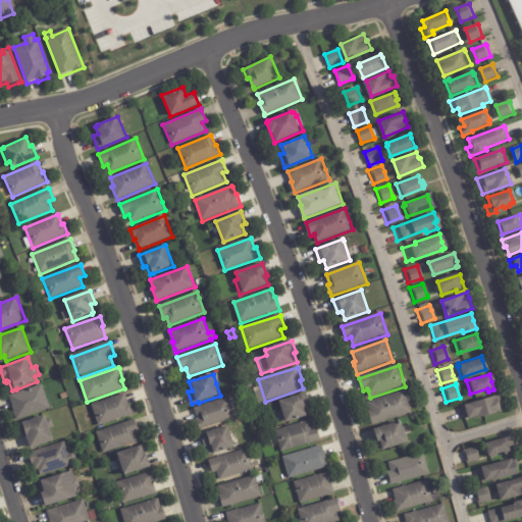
[(16,419),(12,407),(13,407),(10,397),(43,384),(51,409),(17,421),(16,419)]
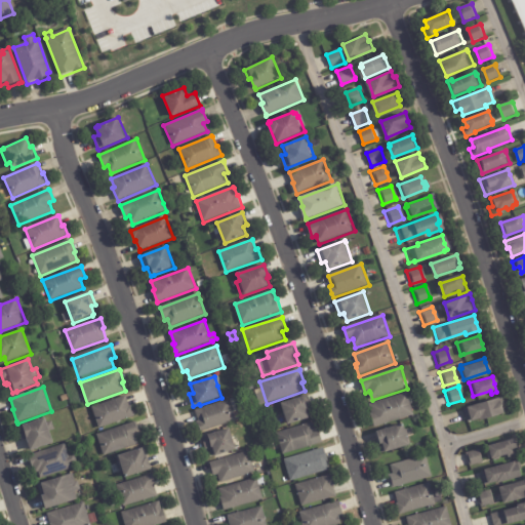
[(411,405),(414,415),(375,428),(371,415),(372,414),(370,406),(408,394),(411,405)]
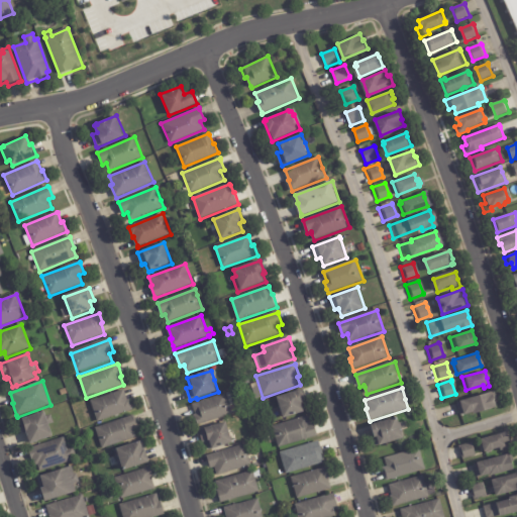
[(125,391),(128,401),(130,400),(133,410),(98,422),(91,402),(125,390),(125,391)]
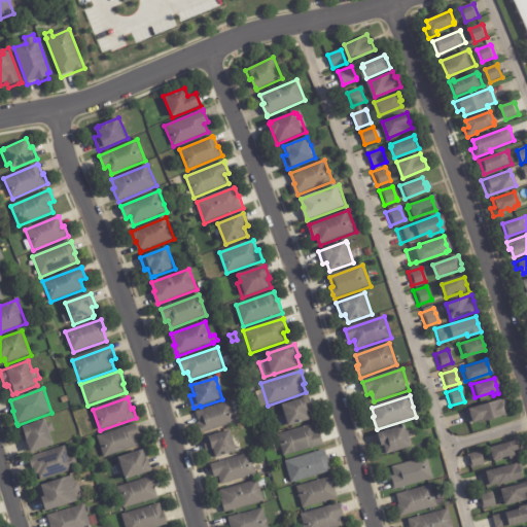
[(502,401),(505,413),(481,420),(471,422),(471,421),(466,423),(462,409),(500,397),(502,401)]
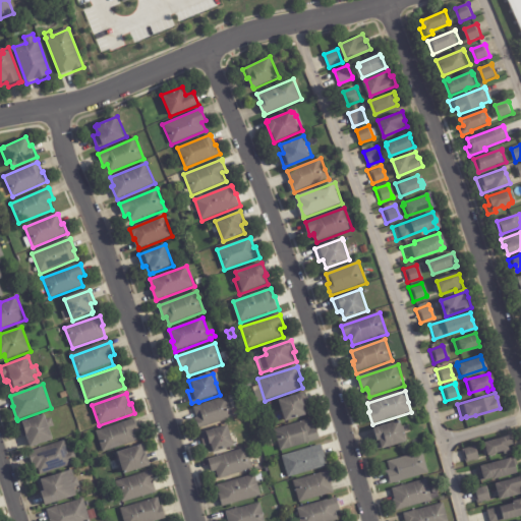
[(307,404),(308,407),(304,408),(307,417),(286,424),(279,403),(304,394),(307,404)]
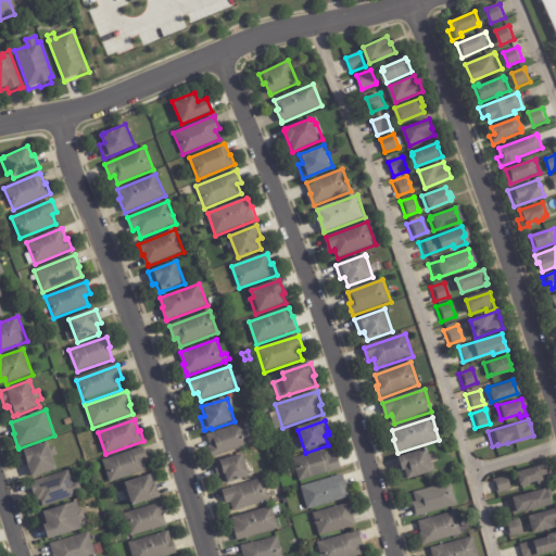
[(252,446),(213,458),(210,446),(212,445),(209,434),(243,422),(252,446)]
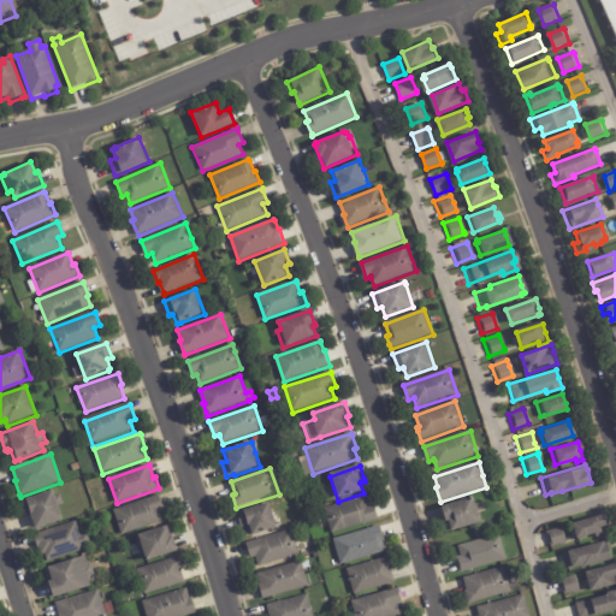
[(39,529),(34,515),(28,517),(23,502),(55,491),(57,496),(61,495),(65,504),(60,505),(65,520),(39,529)]
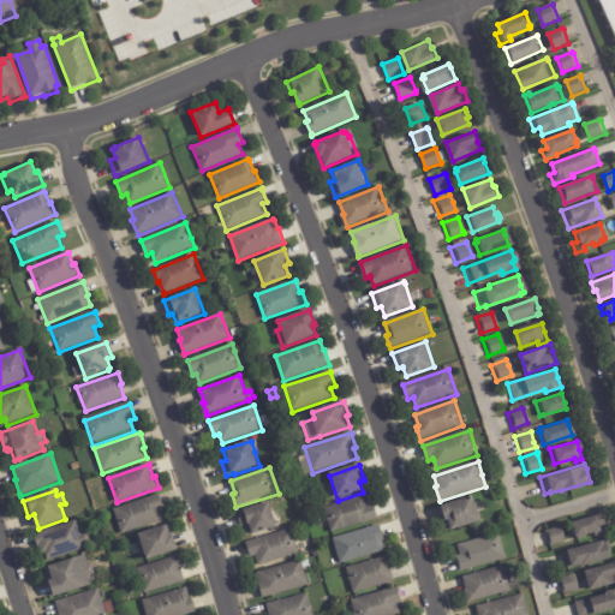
[(162,495),(167,509),(161,512),(165,521),(124,535),(115,509),(161,495),(162,495)]
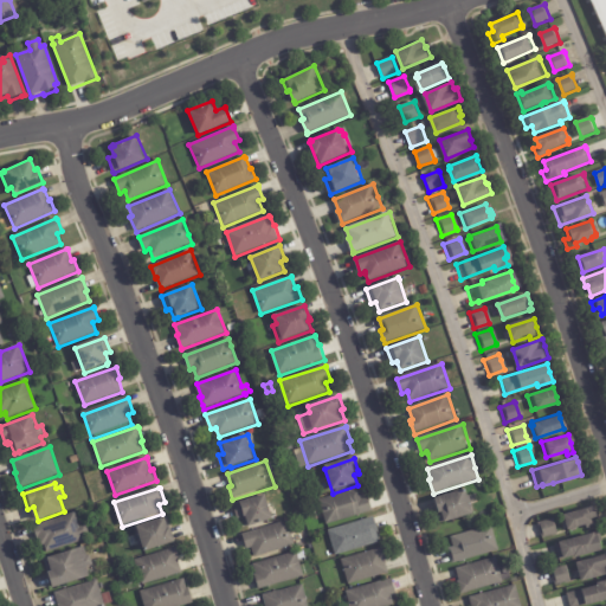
[(363,496),(365,498),(369,496),(373,511),(328,526),(320,501),(361,488),(363,496)]
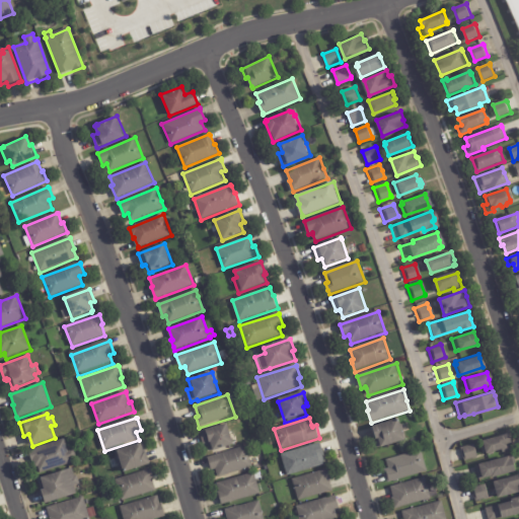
[(401,426),(406,441),(382,448),(381,447),(378,448),(372,428),(397,420),(399,425),(401,424),(401,426)]
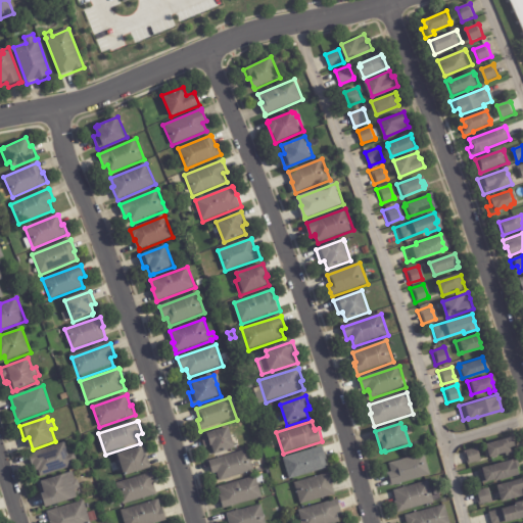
[(234,436),(237,448),(217,456),(217,455),(212,456),(210,447),(206,448),(202,436),(231,427),(234,436)]
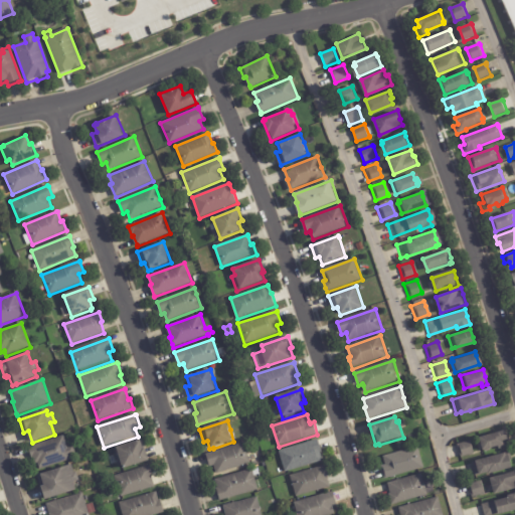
[(508,439),(509,441),(504,442),(505,446),(484,452),(481,439),(506,432),(508,439)]
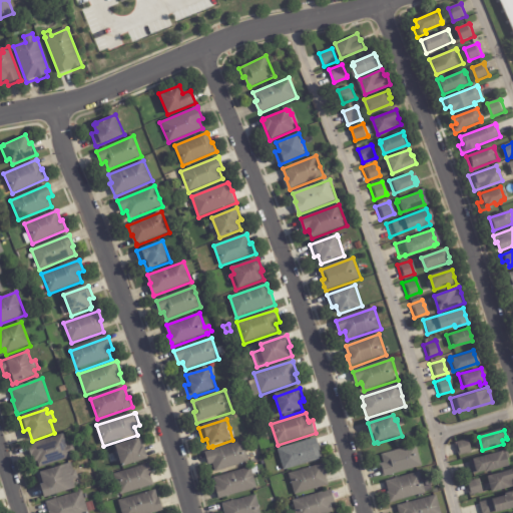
[(29,458),(29,457),(28,457),(24,444),(60,433),(63,445),(69,443),(72,452),(67,453),(68,456),(36,467),(34,460),(30,461),(29,458)]
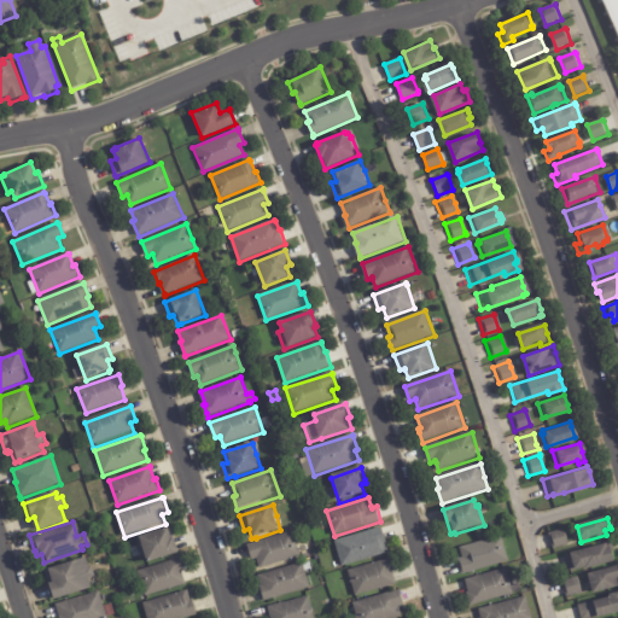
[(383,529),(386,542),(385,543),(389,553),(344,567),(336,542),(383,528),(383,529)]
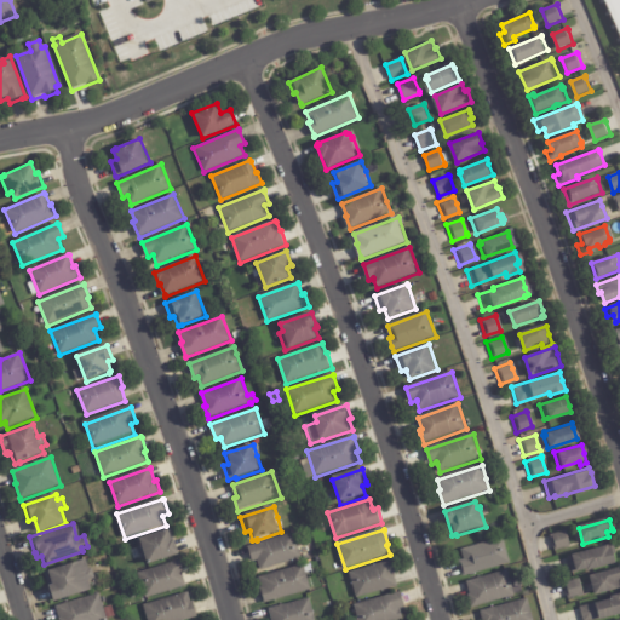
[(177,541),(181,555),(149,564),(147,557),(143,558),(137,540),(171,530),(174,540),(176,539),(177,541)]
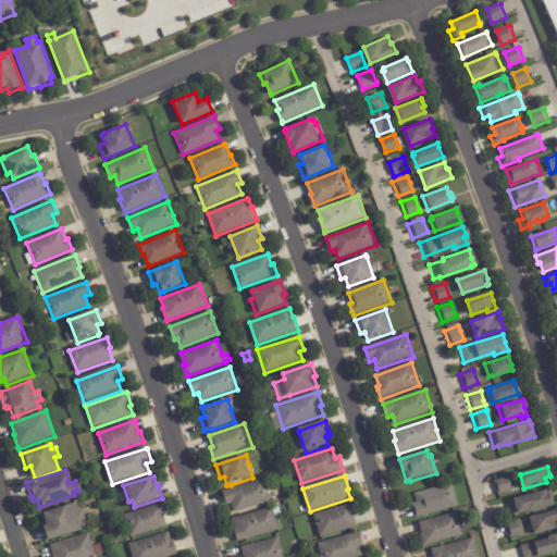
[(515,490),(515,492),(499,496),(495,481),(510,477),(515,490)]
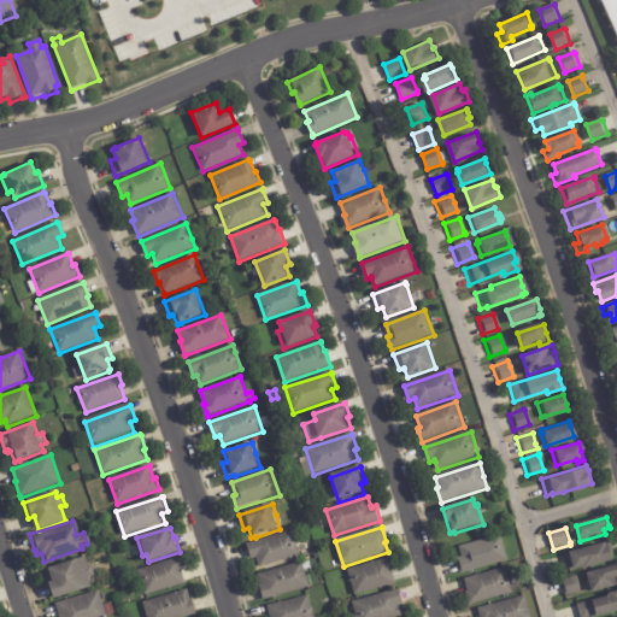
[(298,545),(301,556),(260,569),(258,558),(252,559),(248,545),(294,530),(298,545)]
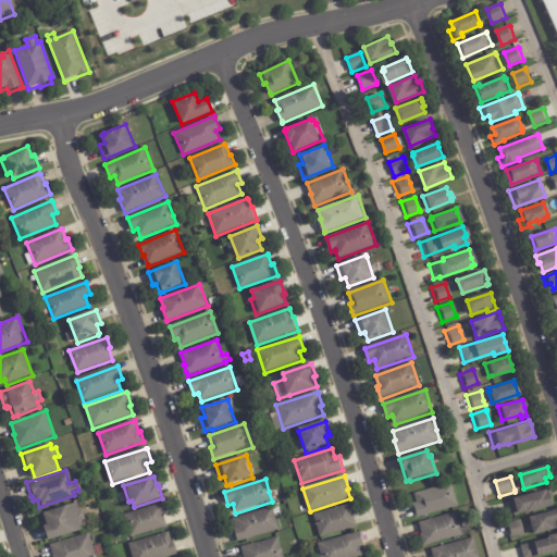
[(417,516),(413,505),(419,504),(416,494),(454,483),(460,507),(418,519),(417,516)]
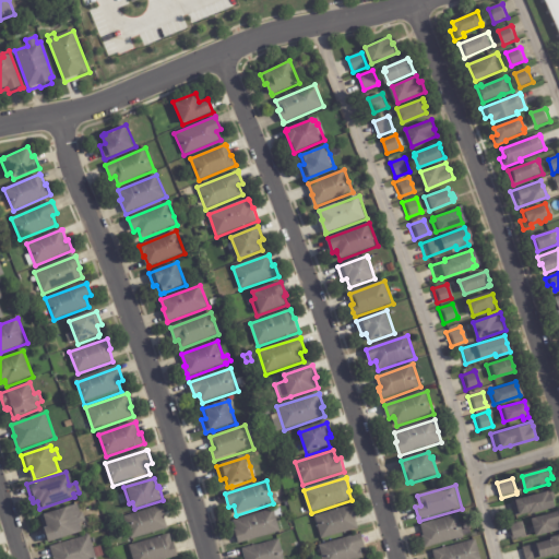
[(556,496),(558,508),(533,515),(532,513),(523,516),(522,515),(518,516),(513,503),(556,491),(557,495),(556,495),(556,496)]
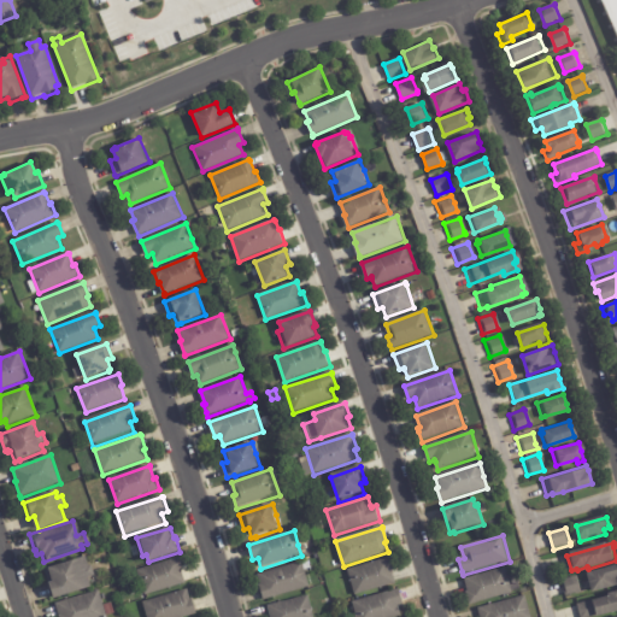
[(94,576),(89,579),(93,587),(56,599),(46,570),(87,558),(90,568),(93,568),(95,576),(94,576)]
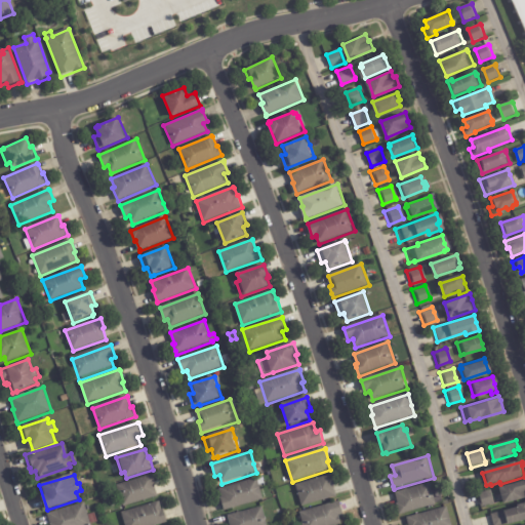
[(155,482),(157,486),(156,487),(159,497),(124,508),(118,486),(153,475),(155,482)]
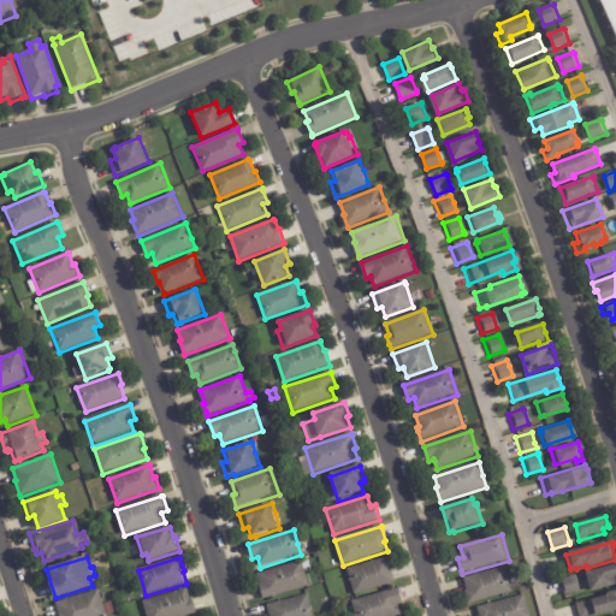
[(394,569),(395,569),(392,570),(396,584),(355,594),(348,569),(391,557),(394,569)]
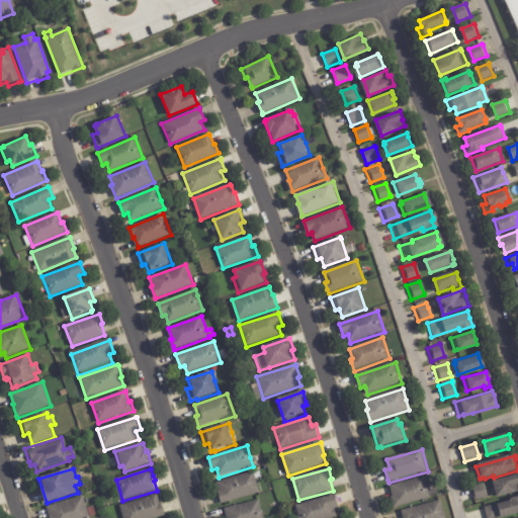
[(222,502),(219,492),(221,491),(218,483),(255,472),(261,494),(223,505),(222,502)]
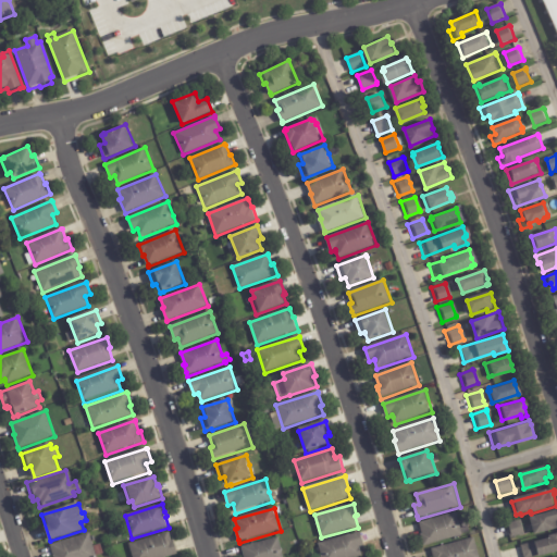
[(556,530),(535,536),(531,519),(556,511),(556,530)]
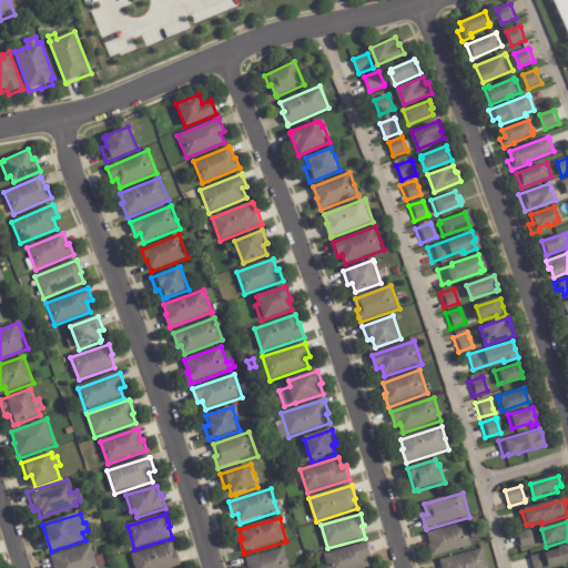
[(467,528),(473,547),(433,557),(429,546),(432,545),(428,534),(466,523),(467,528)]
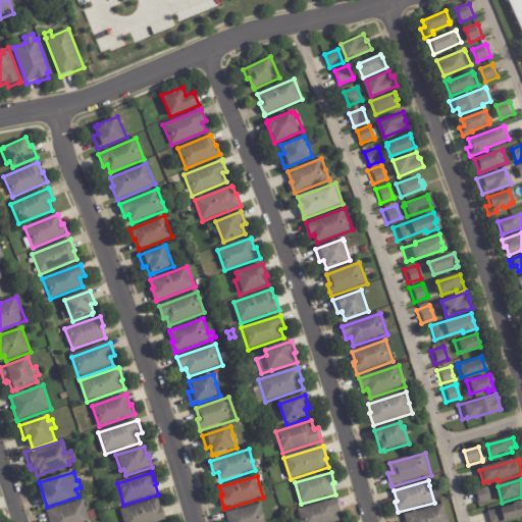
[(490,494),(492,502),(479,505),(476,491),(489,488),(490,494)]
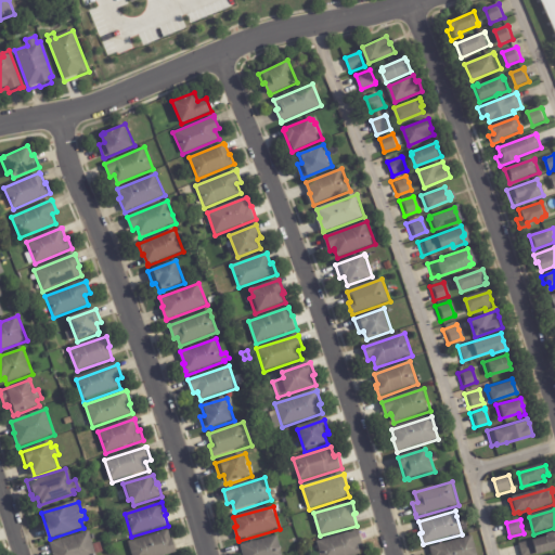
[(360,531),(363,544),(360,545),(362,554),(320,554),(318,542),(359,530),(360,531)]
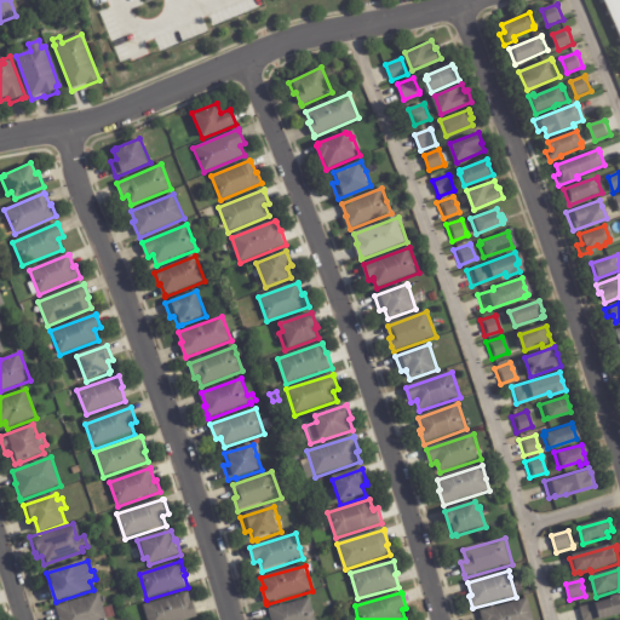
[(105,609),(108,619),(61,619),(57,607),(101,593),(105,609)]
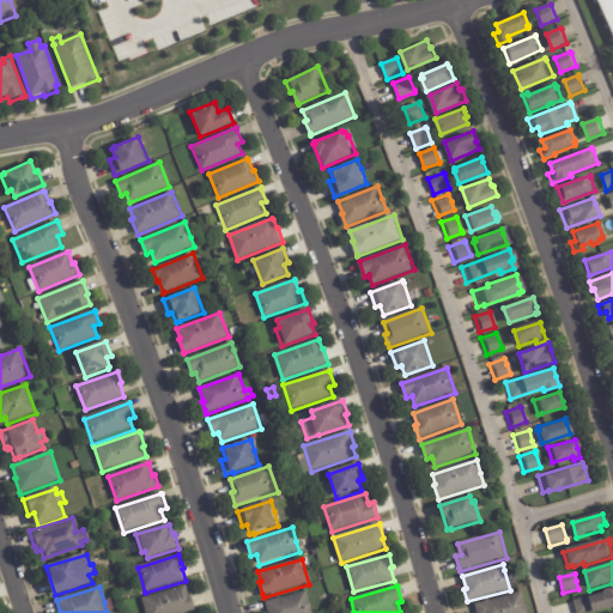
[(193,596),(196,612),(192,612),(146,612),(143,599),(188,587),(190,596),(193,596)]
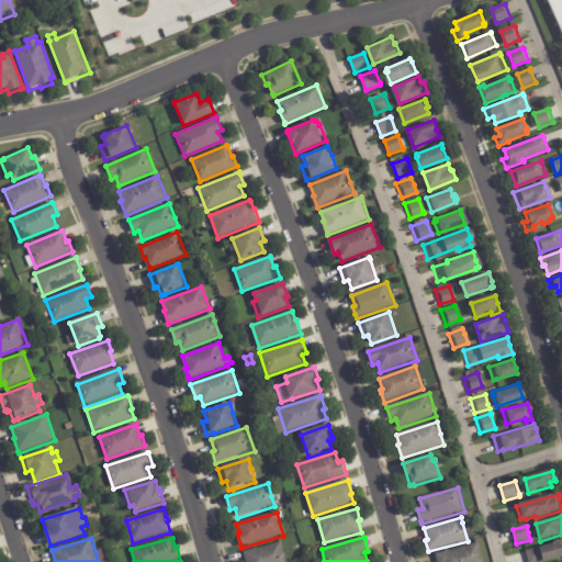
[(561,558),(547,561),(530,561),(527,551),(542,548),(558,544),(557,541),(561,539),(561,558)]
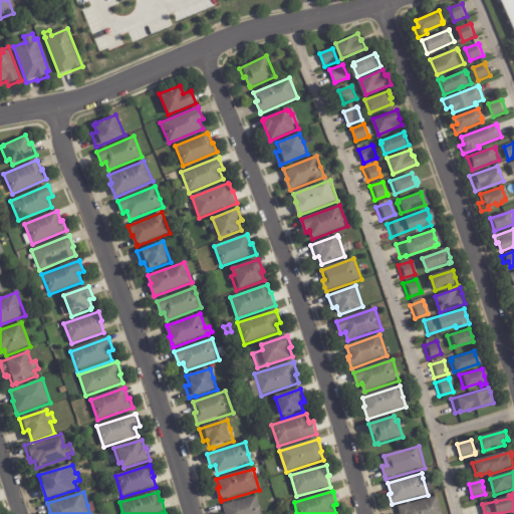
[(226,513),(224,505),(258,497),(262,513),(226,513)]
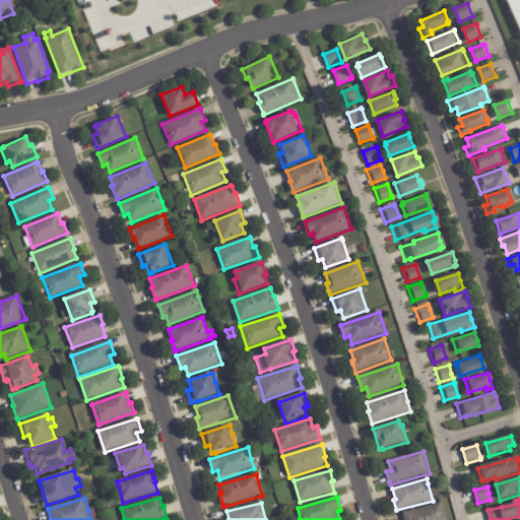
[(405,519),(404,513),(443,503),(447,519),(405,519)]
